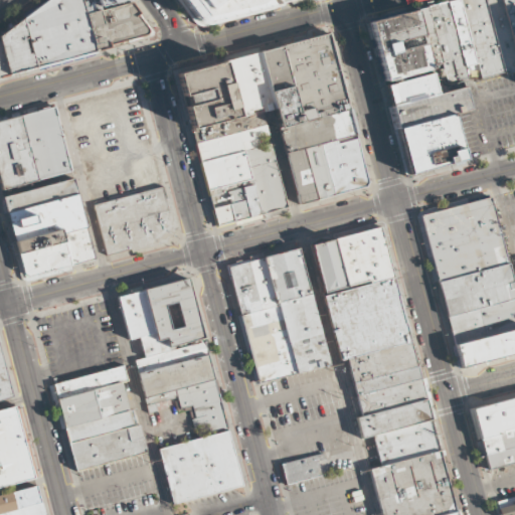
[(25,17),(47,0),(84,0),(89,13),(99,51),(39,67),(25,17)]
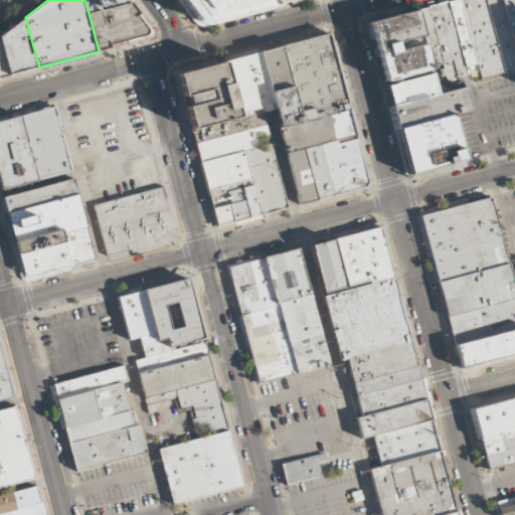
[(89,13),(84,0),(132,0),(133,1),(89,13)]
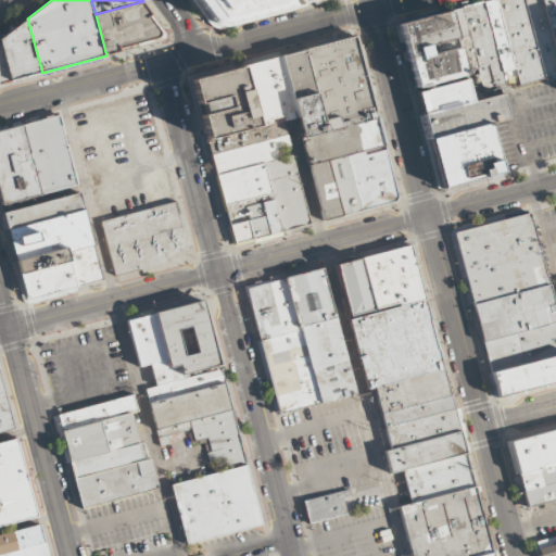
[(191,0),(209,24),(212,26),(214,27),(217,28),(220,28),(224,28),(298,9),(295,5),(291,0),(191,0)]
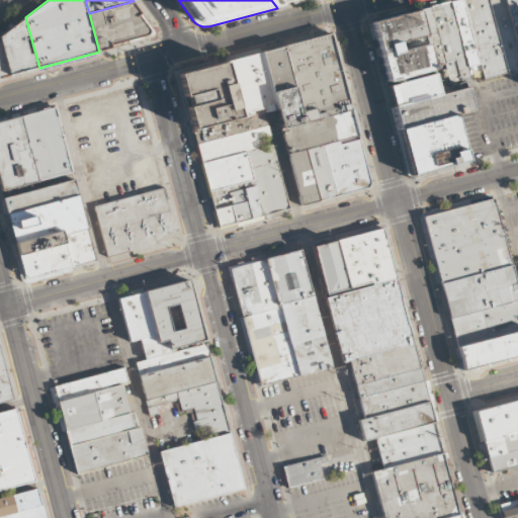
[(460,0),(452,0),(449,1),(466,67),(478,64),(460,0)]
